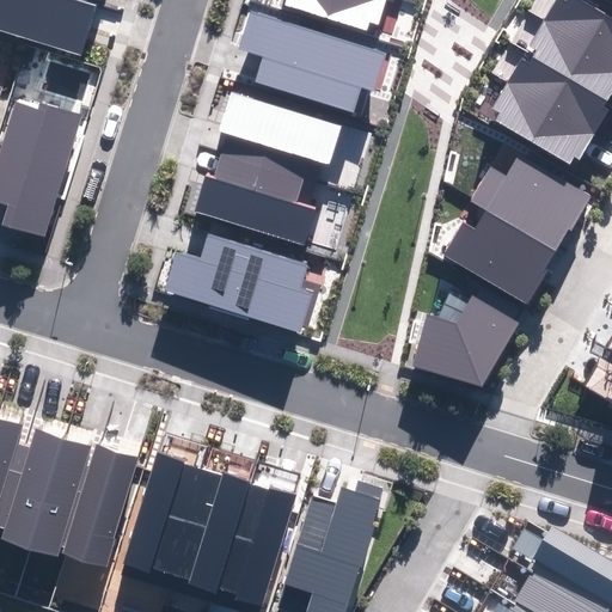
[(0,0),(0,29),(81,55),(97,6),(87,2),(87,0),(0,0)]
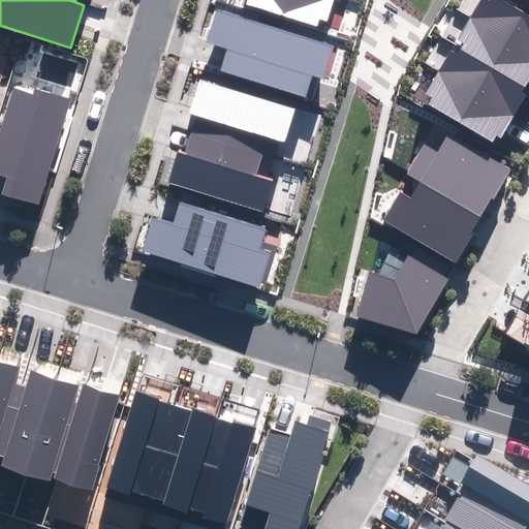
[(248,0),(247,7),(317,27),(319,19),(329,22),(334,0),(248,0)]
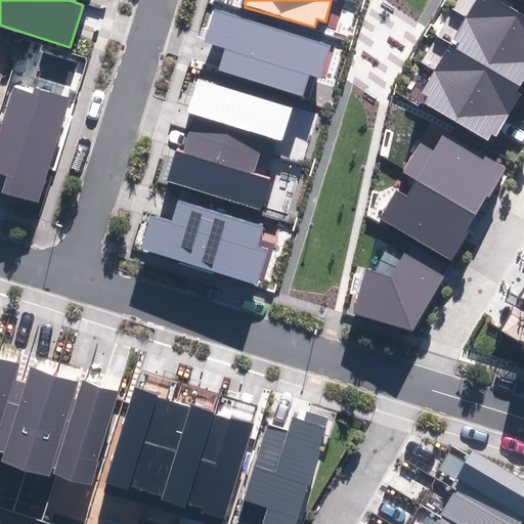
[(425,103),(487,140),(491,134),(496,137),(521,95),(516,92),(523,80),(523,14),(499,0),(484,0),(483,2),(480,0),(474,0),(451,39),(460,43),(453,53),(446,49),(421,92),(428,96),(425,103)]
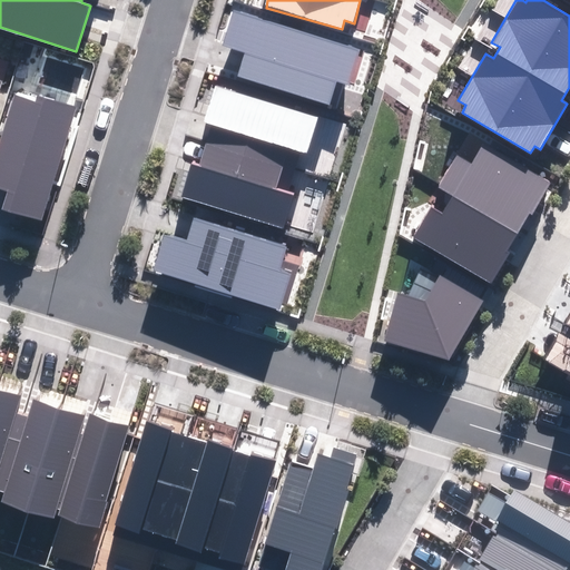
[(238,76),(330,105),(336,82),(350,86),(362,49),(233,8),(220,45),(246,52),(238,76)]
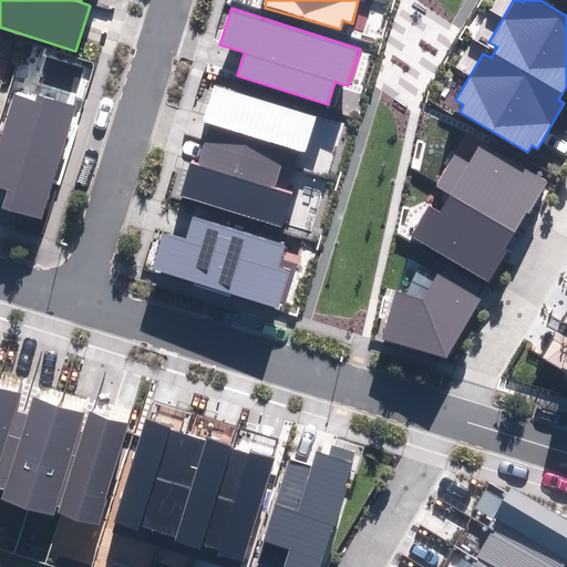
[(181,198),(281,227),(291,193),(287,192),(299,152),(306,154),(317,116),(213,86),(203,122),(212,124),(199,164),(192,162),(181,198)]
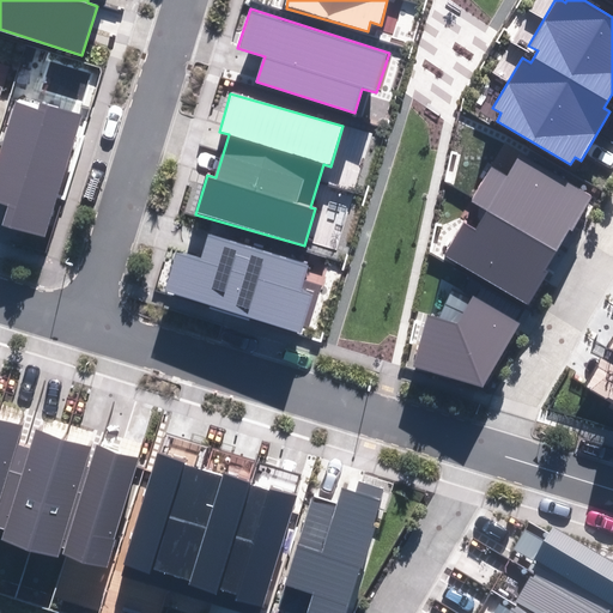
[(1,225),(44,237),(80,115),(40,103),(37,109),(14,103),(0,151),(0,202),(7,205),(1,225)]
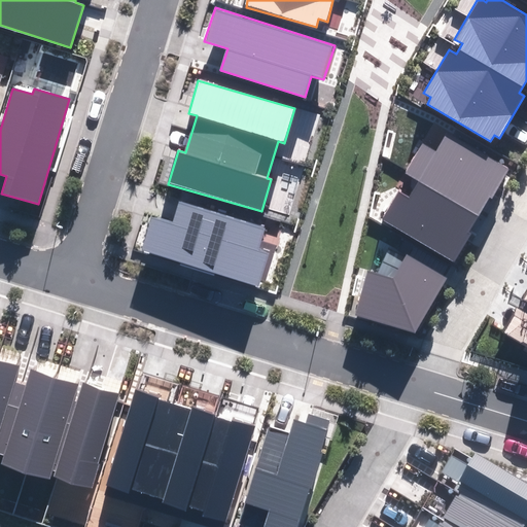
[(382,220),(454,261),(470,233),(469,232),(489,197),(492,199),(511,168),(434,124),(405,174),(419,182),(409,198),(398,192),(382,220)]
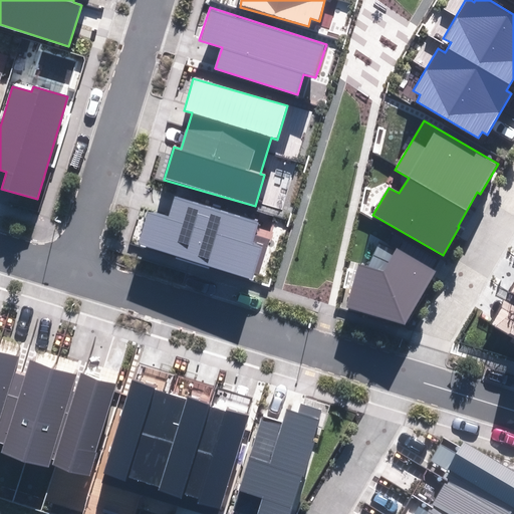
[(138,244),(252,279),(262,246),(253,243),(260,222),(175,196),(168,216),(149,210),(138,244)]
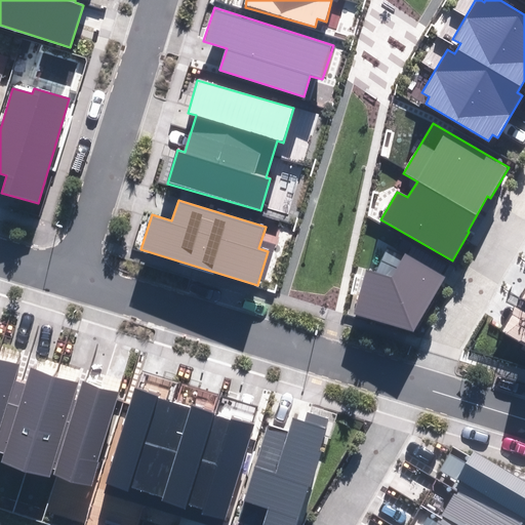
[(354,315),(413,332),(446,278),(405,253),(391,278),(365,270),(354,315)]
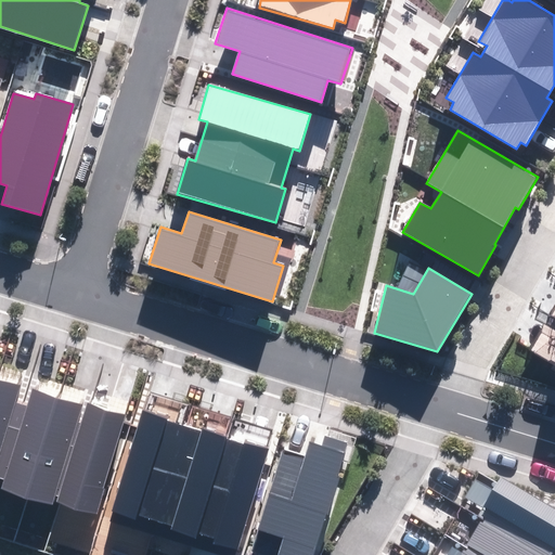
[(529,353),(554,368),(554,311),(552,317),(554,318),(554,332),(544,326),(529,353)]
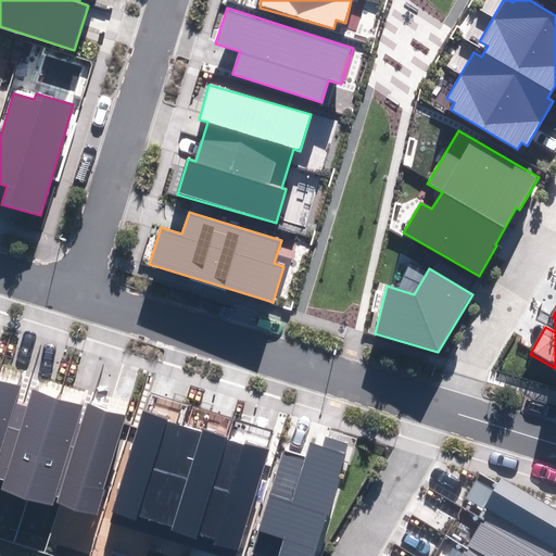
[(58,502),(96,515),(128,415),(88,403),(81,424),(77,422),(83,405),(34,390),(28,406),(15,402),(20,387),(0,379),(0,478),(4,480),(1,490),(52,506),(55,496),(59,497),(58,502)]
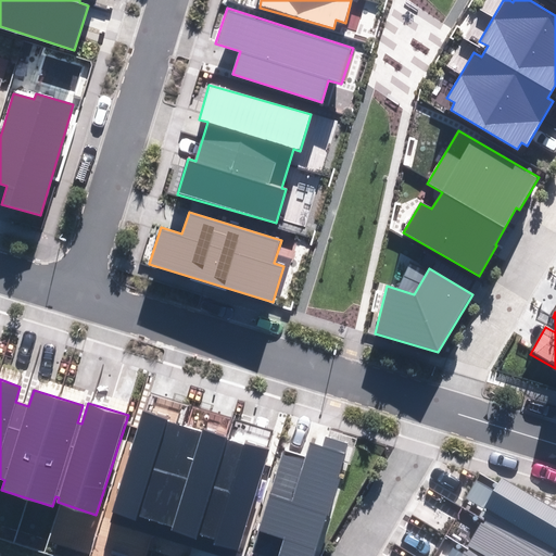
[(214,543),(238,551),(270,451),(143,409),(110,513),(136,520),(138,516),(173,528),(171,532),(198,541),(200,533),(215,539),(214,543)]
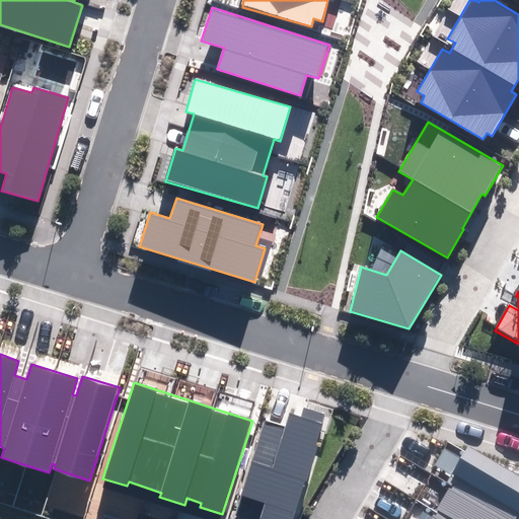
[(258,518),(292,518),(325,415),(303,408),(301,416),(290,413),(285,427),(265,421),(240,496),(265,503),(258,518)]
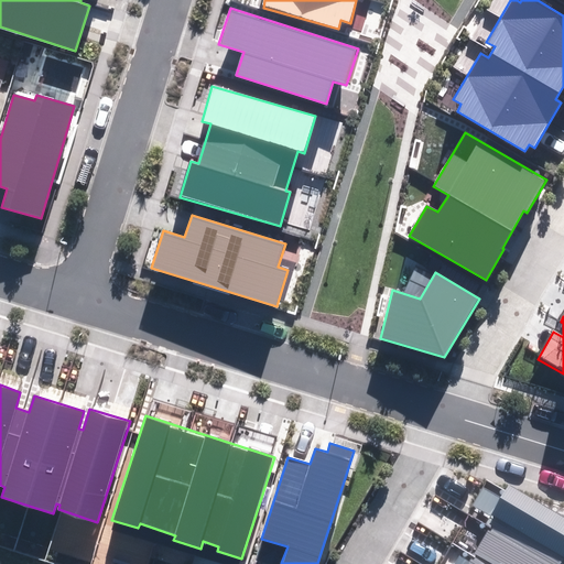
[(560,563),(563,557),(563,517),(509,486),(501,499),(484,488),(473,506),(495,518),(497,520),(490,531),(489,530),(468,563),(560,563)]
